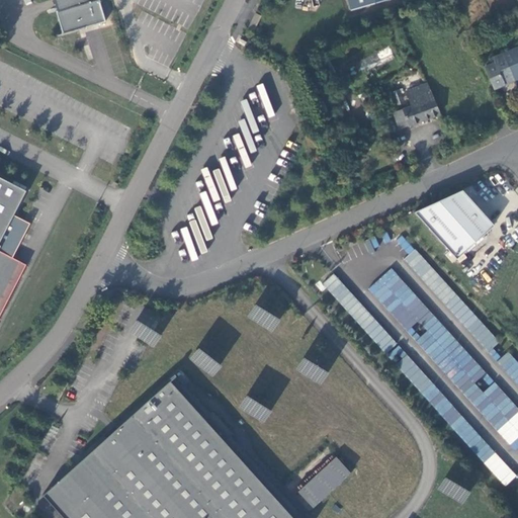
[(63,34),(105,22),(98,0),(53,0),(57,11),(56,11),(63,34)]
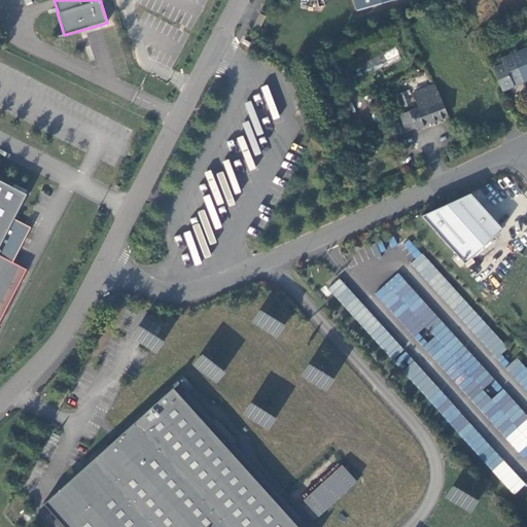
[(258,30),(266,16),(259,13),(252,27),(258,30)]
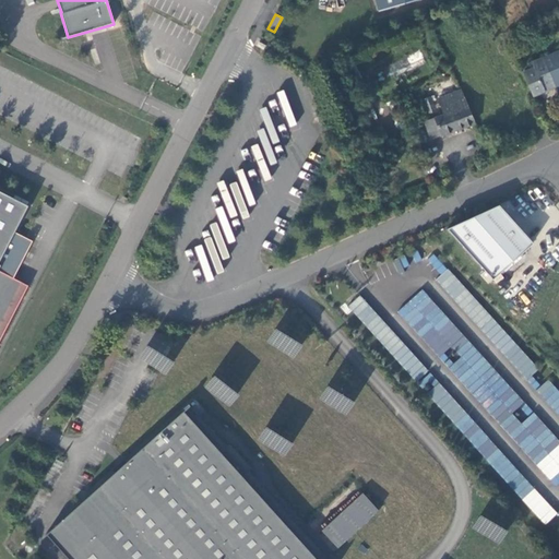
[(533,69),(543,93),(558,85),(558,48),(552,52),(545,36),(532,43),(538,58),(535,60),(533,69)]
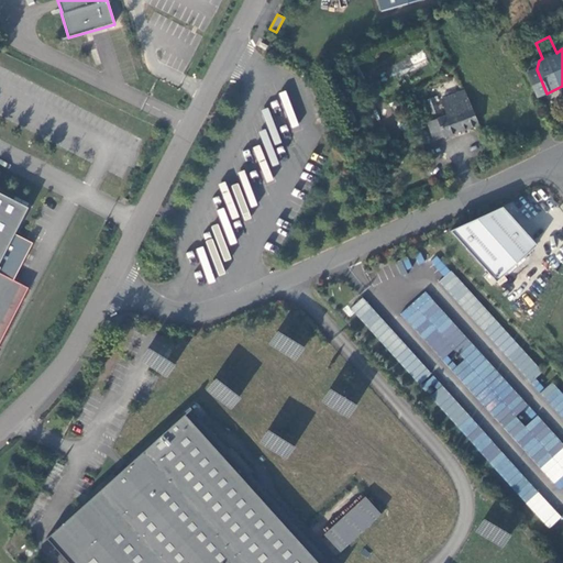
[(526,75),(536,98),(547,94),(537,69),(526,75)]
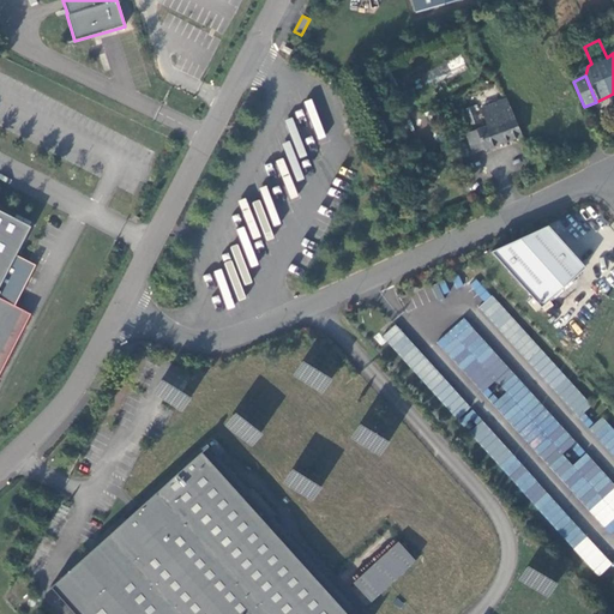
[(512,113),(504,95),(477,104),(483,124),(512,113)]
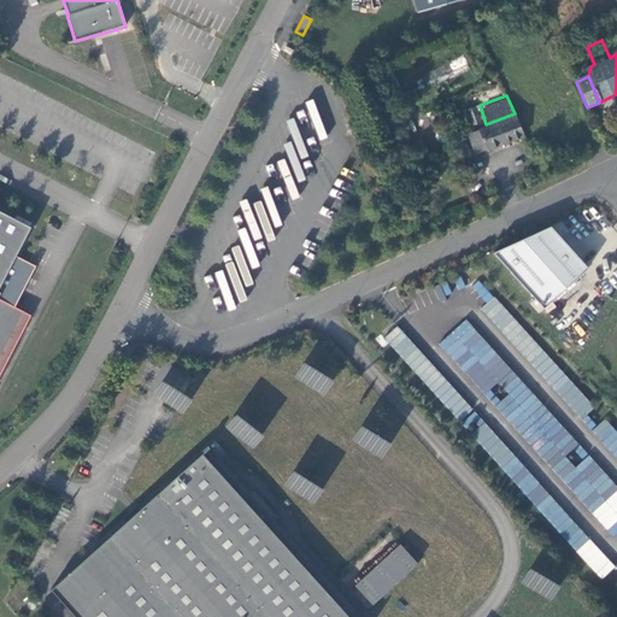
[(515,113),(486,124),(477,128),(486,150),(524,134),(518,122),(515,113)]
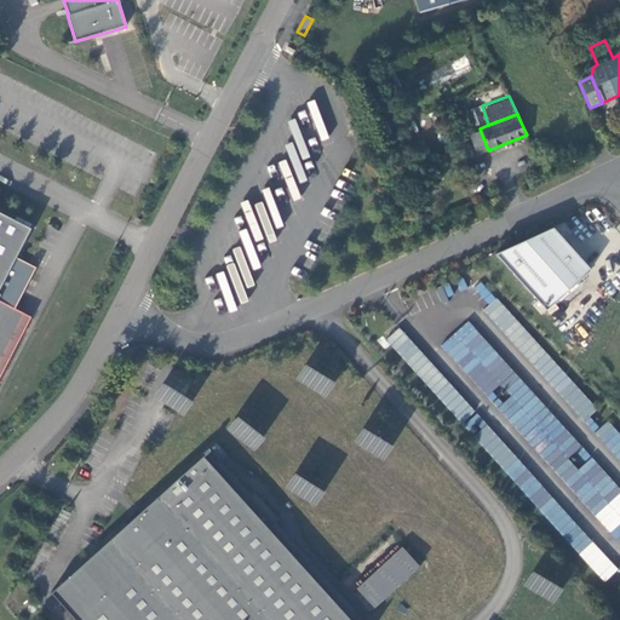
[(480,128),(469,136),(475,155),(488,150),(480,128)]
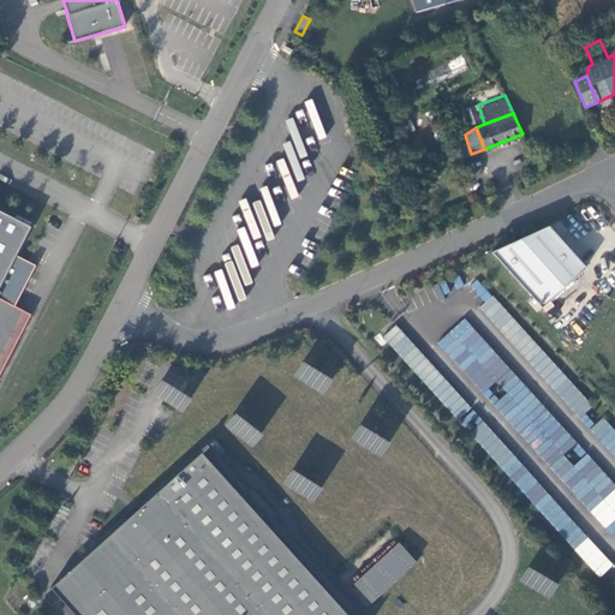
[(0,285),(31,226),(0,209),(0,374),(31,314),(0,298),(0,292),(0,291),(0,285)]
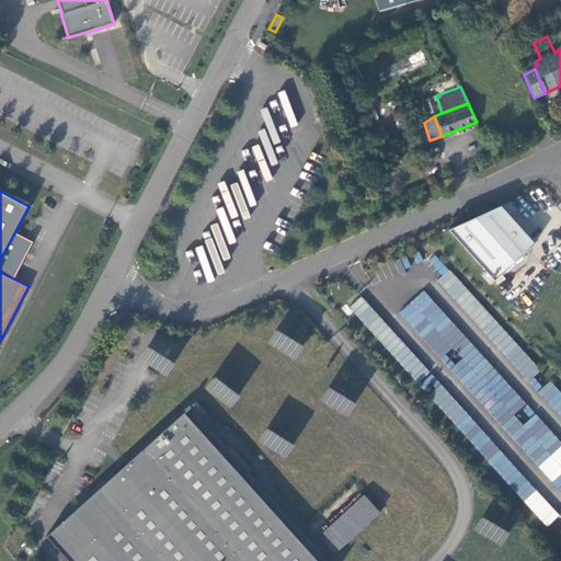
[(500,205),(448,229),(494,279),(535,243),(500,205)]
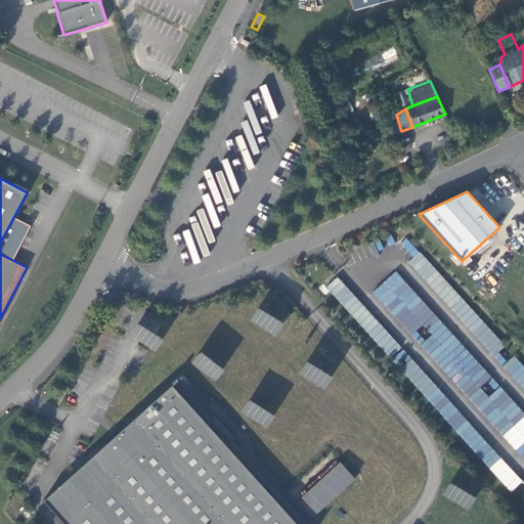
[(409,263),(481,339),(490,331),(419,254),(409,263)]
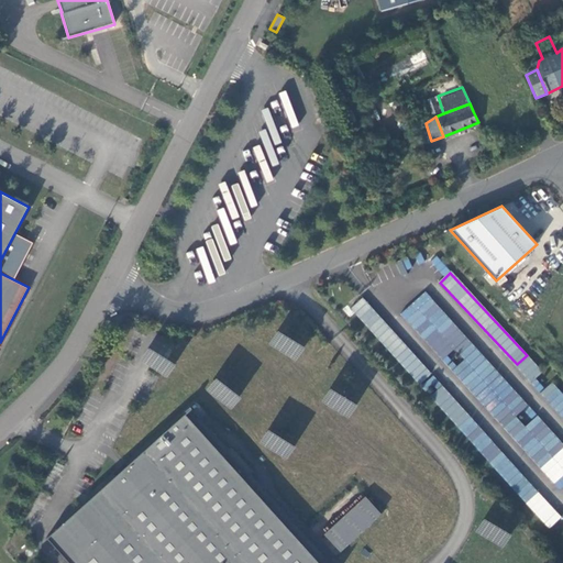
[(559,487),(562,482),(562,443),(537,415),(525,426),(516,416),(528,404),(424,291),(399,315),(559,487)]
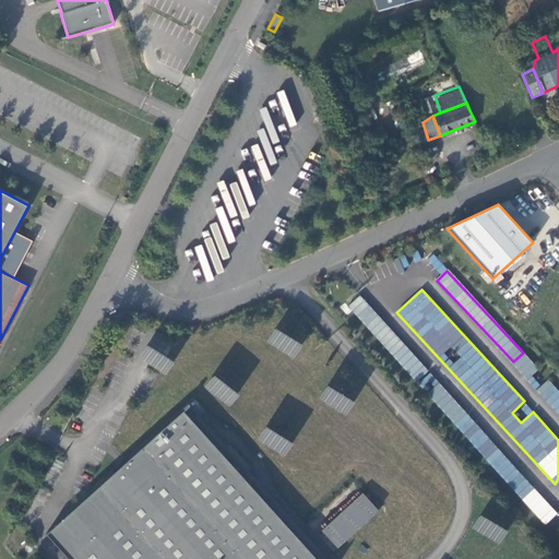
[(347,307),(387,348),(399,337),(359,296),(347,307)]
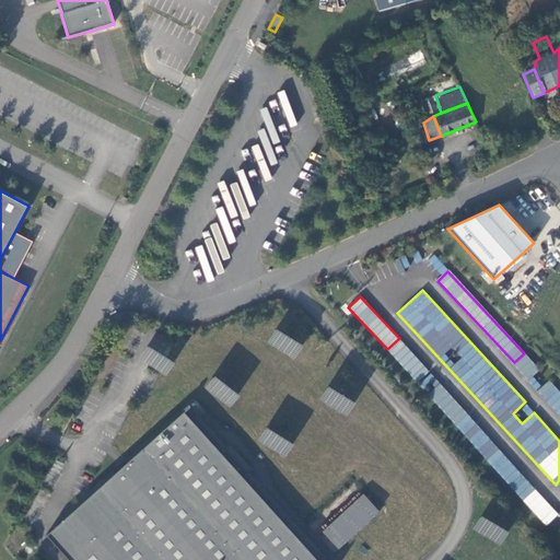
[(559,416),(559,392),(557,388),(548,395),(544,391),(540,394),(559,416)]
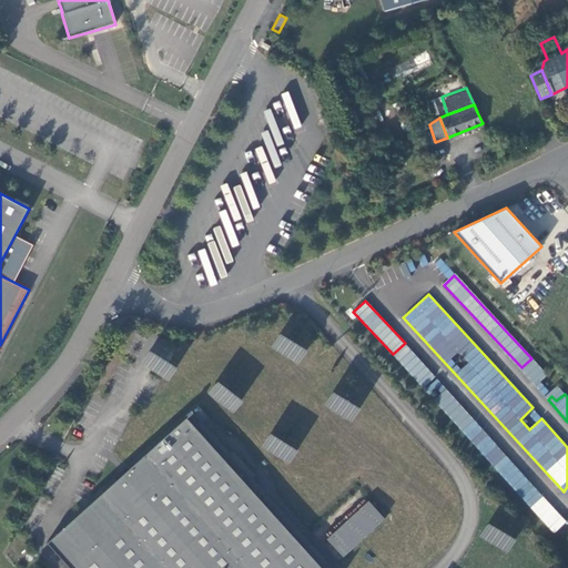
[(223,459),(230,454),(192,412),(186,417),(223,459)]
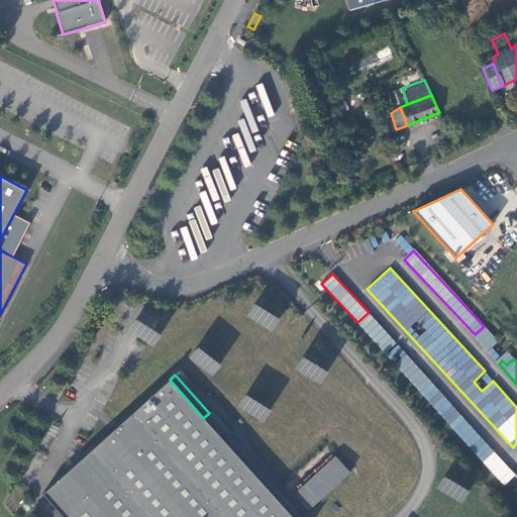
[(292,516),(224,440),(229,435),(232,433),(212,410),(209,413),(203,418),(170,380),(74,466),(42,494),(63,516),(292,516)]
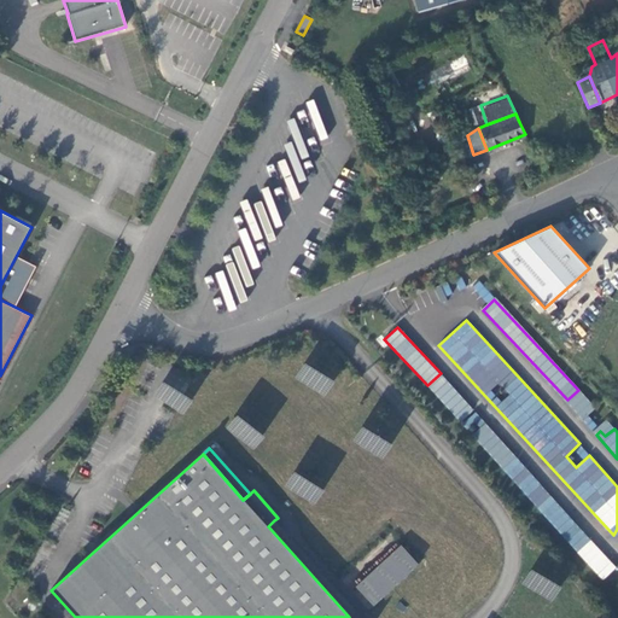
[(314,503),(322,489),(293,472),(285,487),(314,503)]
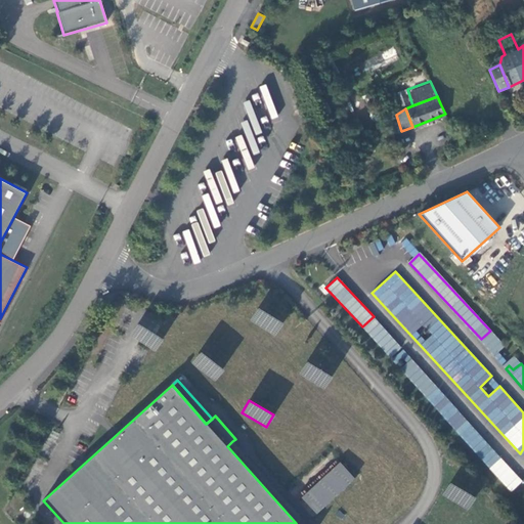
[(510,492),(521,482),(484,439),(473,448),(510,492)]
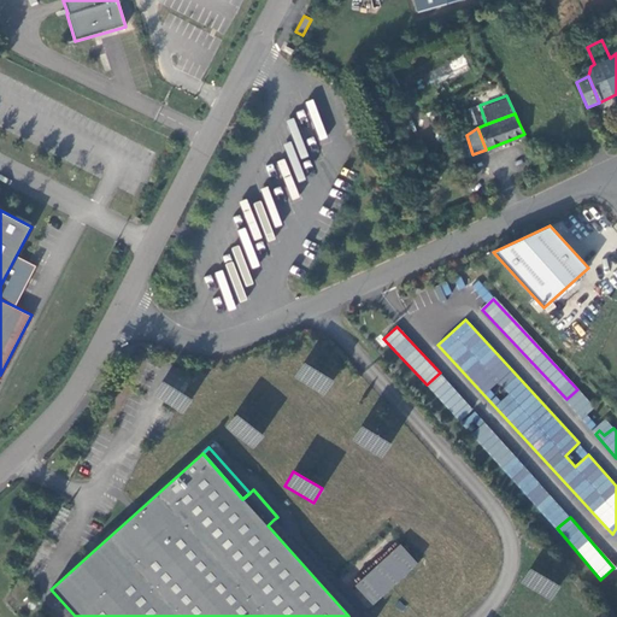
[(348,616),(360,616),(274,519),(268,526),(348,616)]
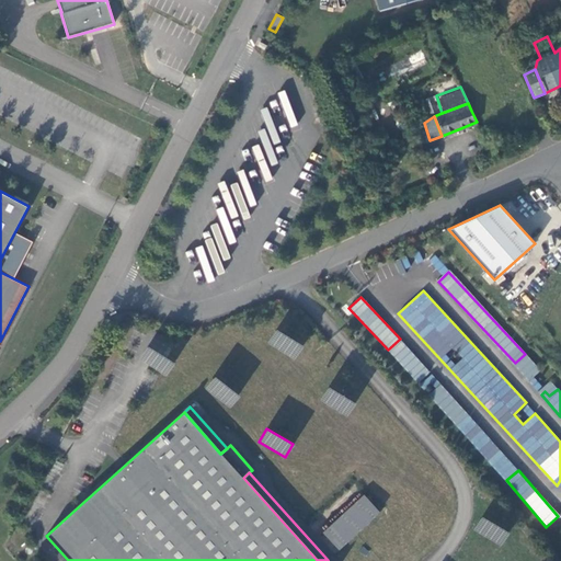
[(364,494),(321,533),(339,551),(380,513),(364,494)]
